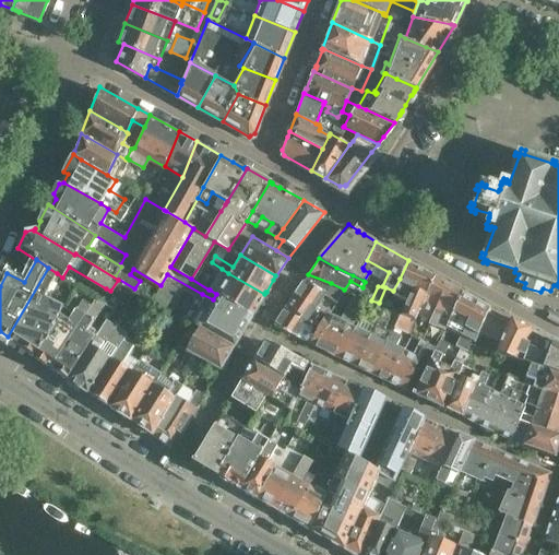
[(400,279),(393,291),(393,292),(392,293),(408,298),(402,311),(414,317),(417,310),(435,274),(408,260),(400,279)]
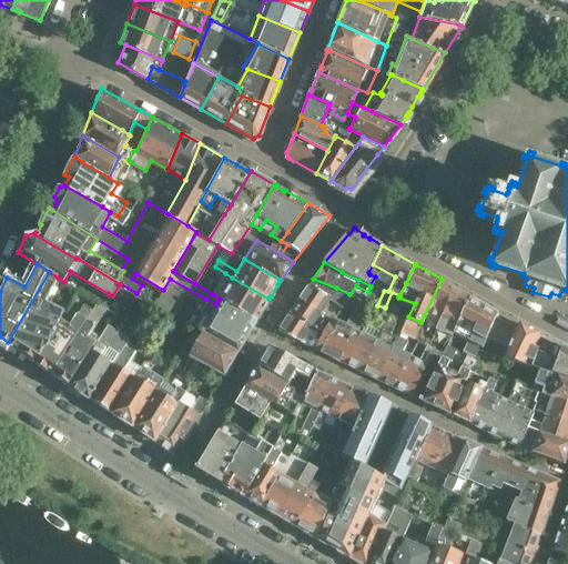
[(49,272),(8,342),(14,346),(36,361),(61,320),(60,319),(64,311),(46,301),(58,278),(49,272)]
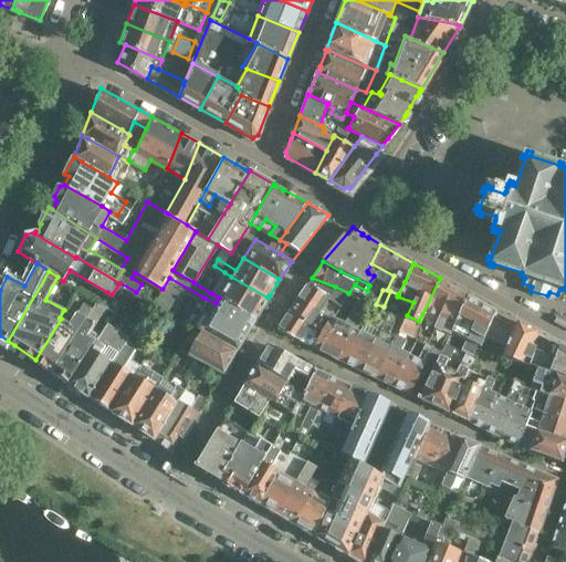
[(212,293),(219,298),(255,319),(258,315),(264,303),(266,300),(266,299),(268,298),(231,277),(224,272),(212,293)]
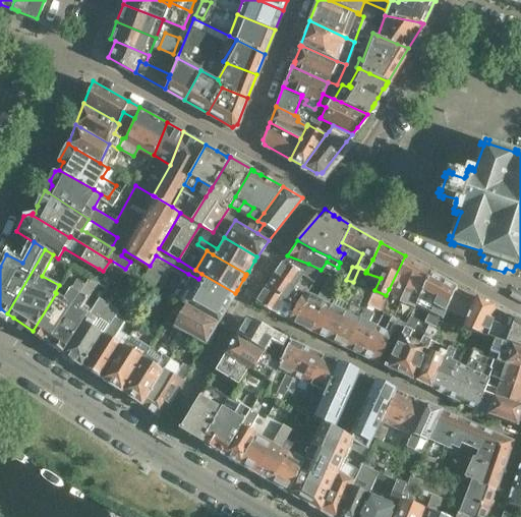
[(405,255),(389,289),(402,295),(399,300),(414,306),(415,303),(420,293),(430,271),(405,255)]
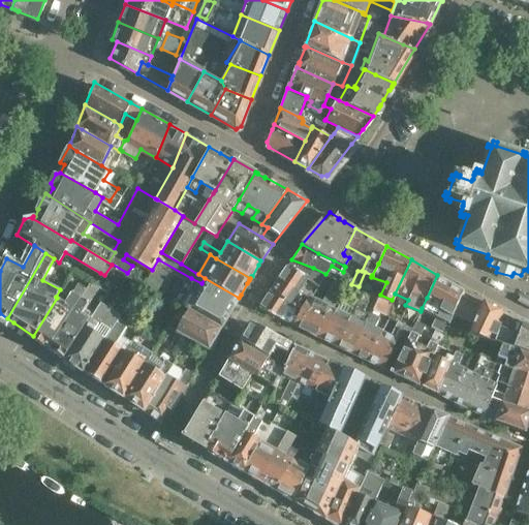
[(285,268),(279,277),(300,288),(308,294),(309,294),(311,295),(313,291),(303,285),(308,277),(307,276),(308,275),(293,266),(293,267),(287,264),(288,265),(285,268)]
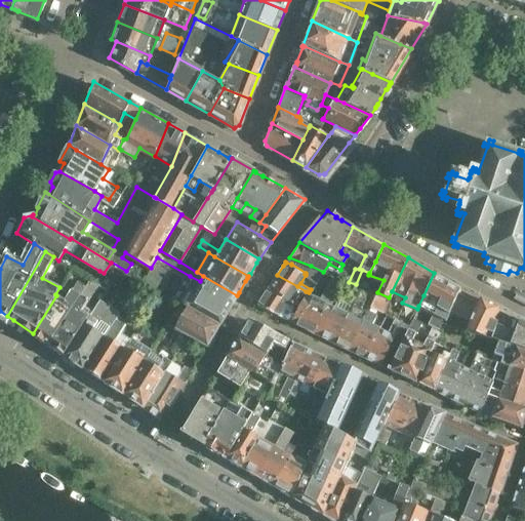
[(121,269),(111,263),(104,273),(99,271),(94,279),(109,288),(116,277),(121,269)]
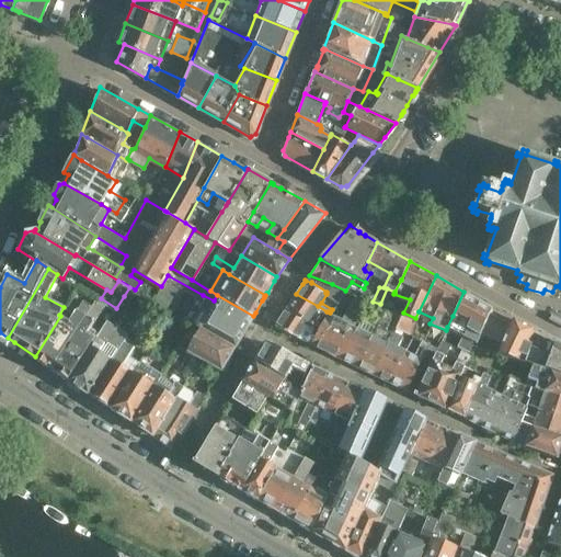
[(129,287),(124,296),(134,303),(139,294),(135,291),(129,287)]
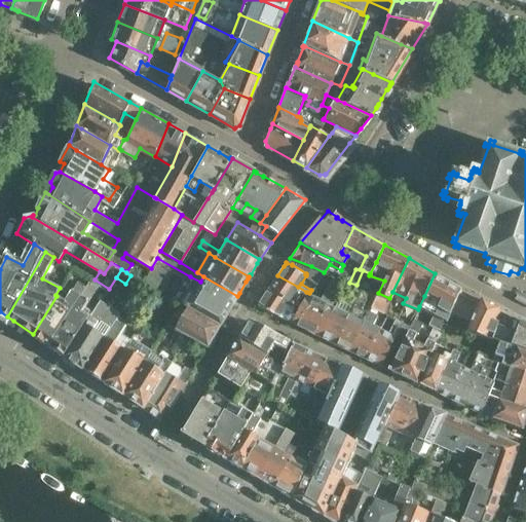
[(424,296),(419,306),(430,311),(426,322),(442,329),(448,320),(461,288),(435,273),(424,296)]
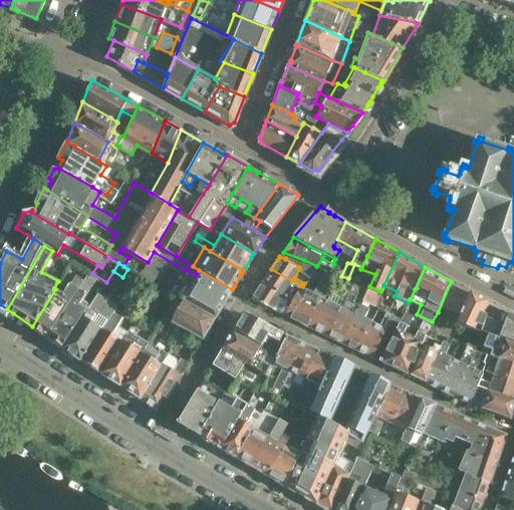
[(271,269),(263,280),(292,299),(299,285),(291,280),(271,269)]
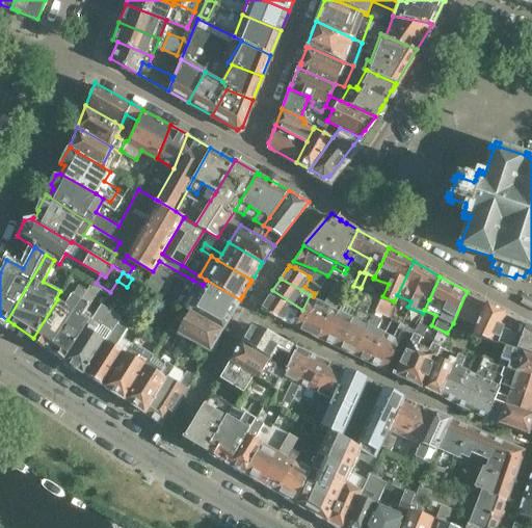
[(302,310),(294,324),(324,338),(339,309),(349,285),(336,279),(324,301),(313,296),(311,295),(310,295),(302,310)]
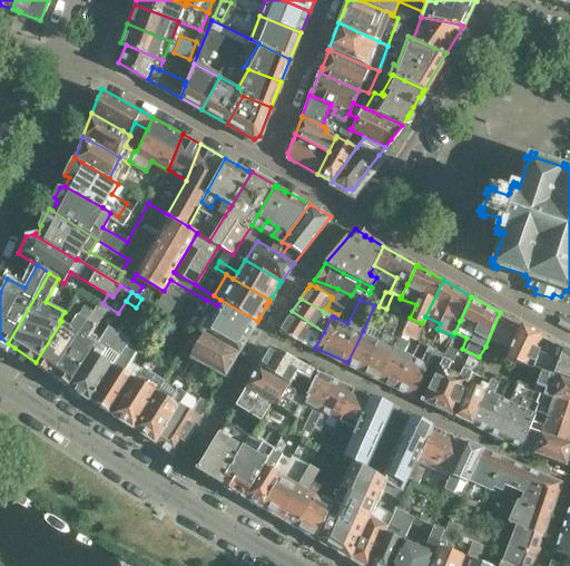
[(190,324),(204,332),(239,352),(247,339),(246,339),(252,331),(252,330),(257,321),(220,300),(217,305),(206,300),(190,324)]
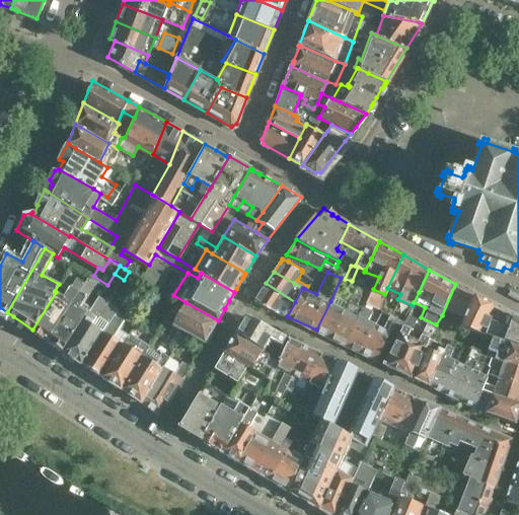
[(93,276),(89,274),(85,281),(48,340),(63,350),(87,312),(79,307),(97,279),(93,276)]
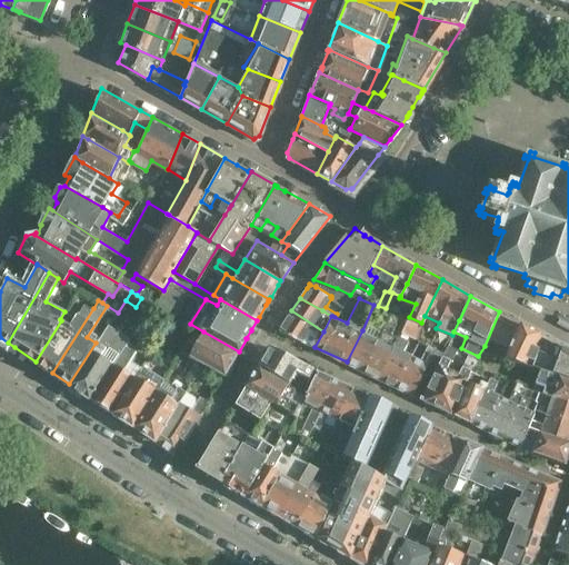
[(52,373),(93,308),(85,304),(77,315),(70,326),(61,320),(36,362),(52,373)]
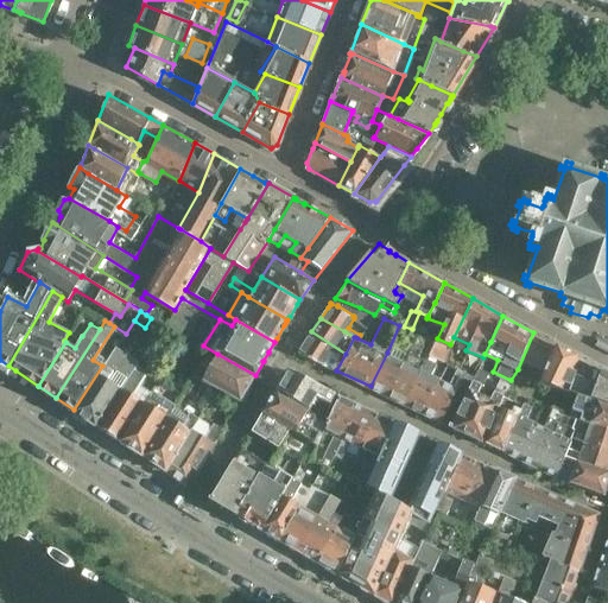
[(346,354),(311,331),(302,347),(298,351),(336,370),(346,354)]
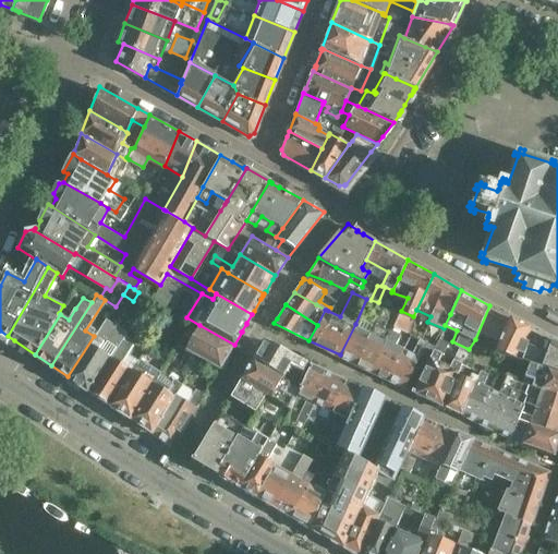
[(504,327),(510,316),(489,305),(475,339),(496,349),(504,326),(504,327)]
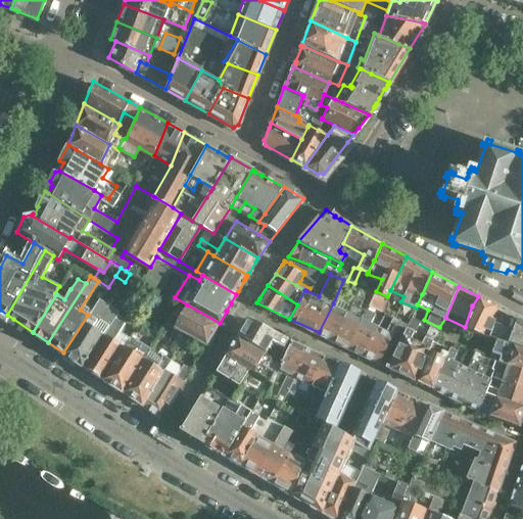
[(158,288),(154,296),(167,303),(171,295),(158,288)]
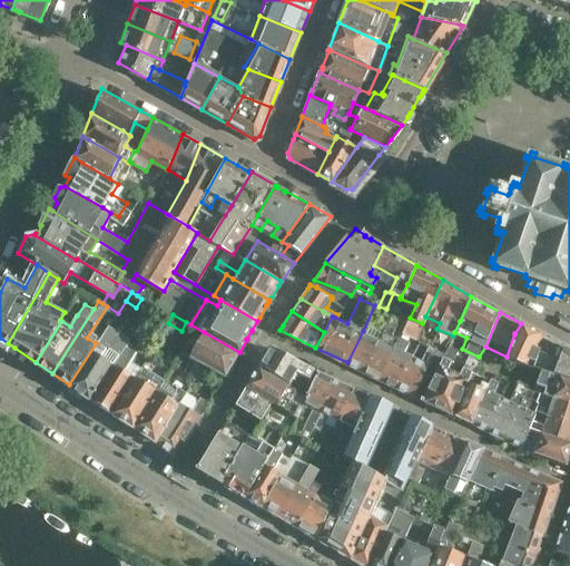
[(409,318),(402,331),(416,338),(423,324),(409,318)]
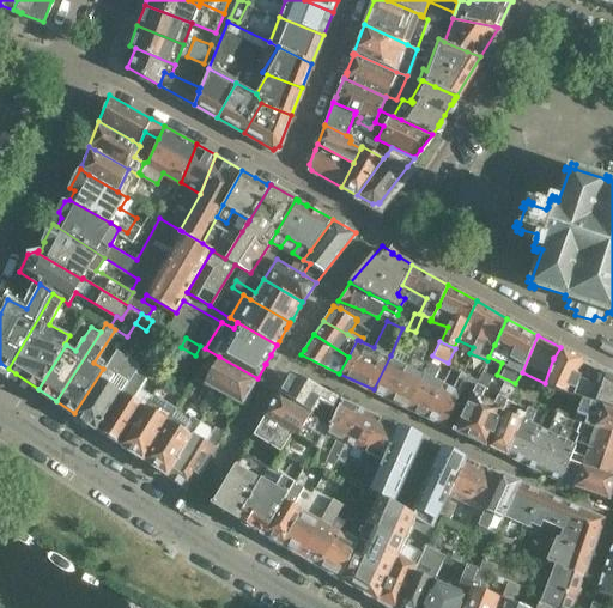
[(407,364),(392,399),(408,406),(424,372),(429,362),(422,358),(426,347),(418,342),(413,352),(407,364)]
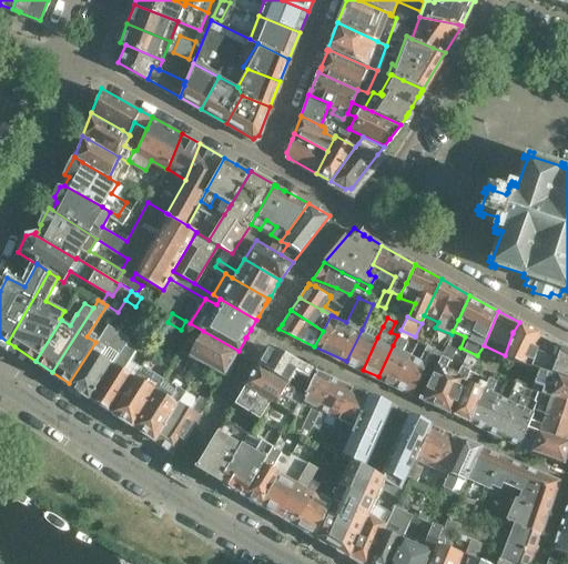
[(362,330),(346,361),(363,370),(377,338),(383,326),(375,322),(369,333),(362,330)]
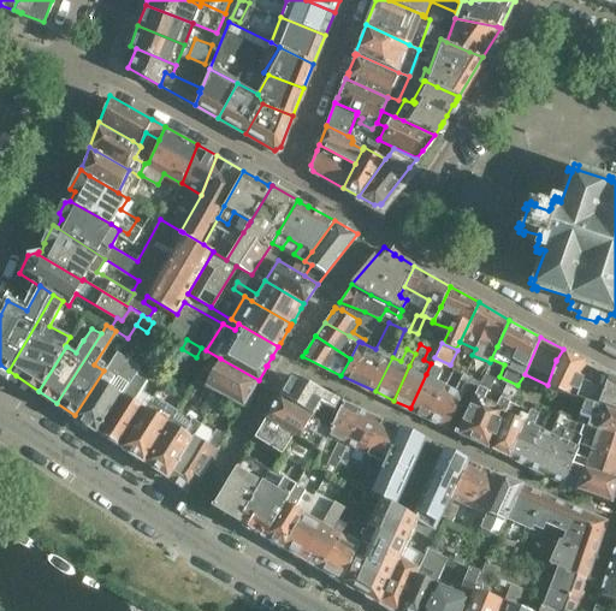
[(556,360),(548,385),(578,396),(582,379),(584,377),(579,374),(586,361),(563,349),(556,361),(556,360)]
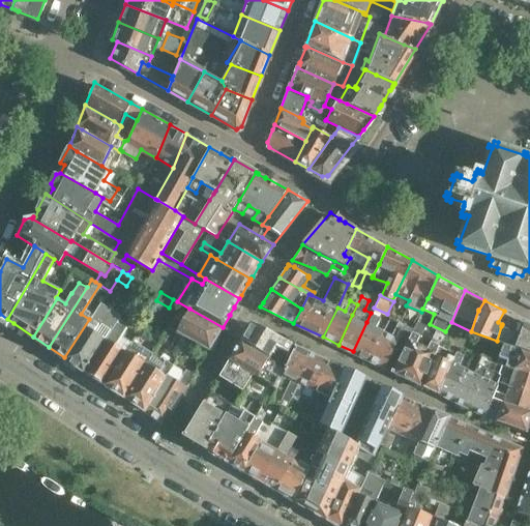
[(89,319),(64,357),(84,371),(106,339),(116,320),(119,316),(99,303),(89,319)]
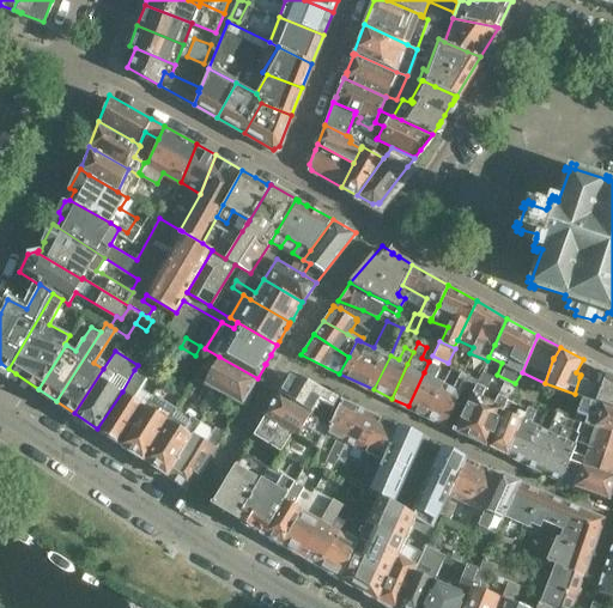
[(195,377),(208,385),(232,397),(241,403),(258,378),(219,357),(212,368),(205,363),(195,377)]
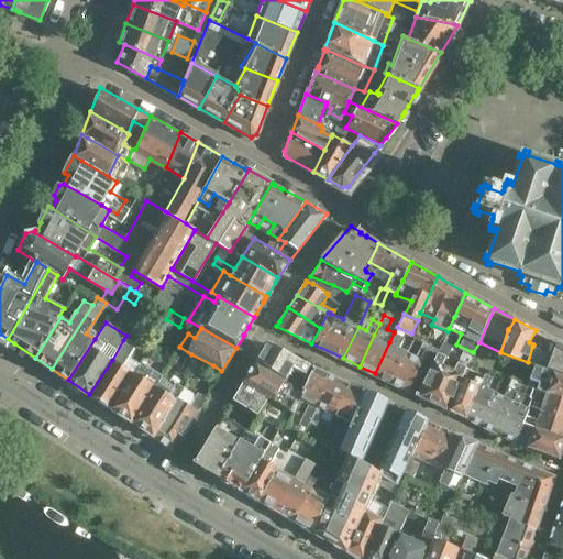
[(389,342),(375,373),(392,382),(407,350),(398,346),(403,337),(394,332),(389,342)]
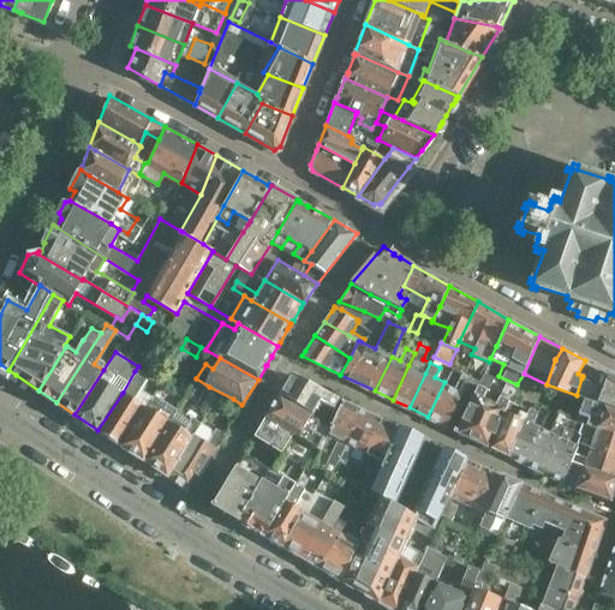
[(584,398),(603,404),(614,407),(614,377),(598,369),(593,383),(581,378),(577,395),(584,398)]
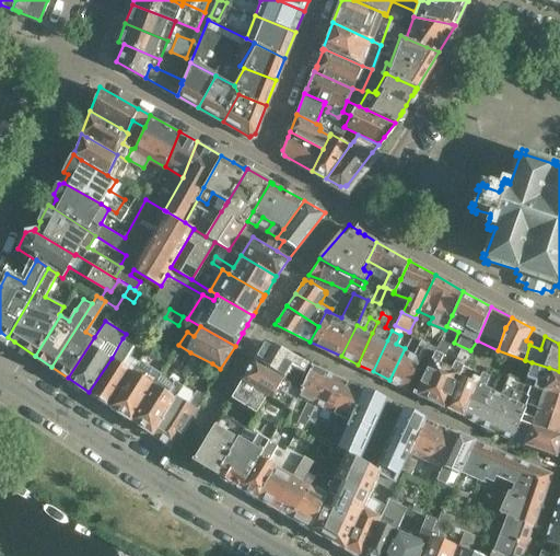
[(417,385),(415,391),(415,392),(431,400),(445,365),(440,361),(450,342),(441,337),(435,346),(436,347),(431,357),(417,385)]
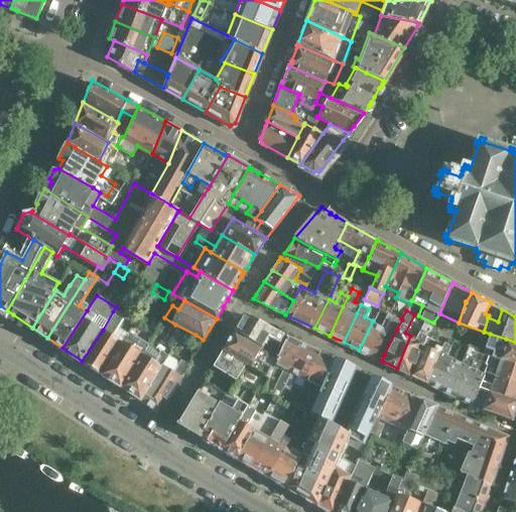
[(103,330),(82,361),(102,373),(127,332),(117,326),(122,317),(113,311),(103,330)]
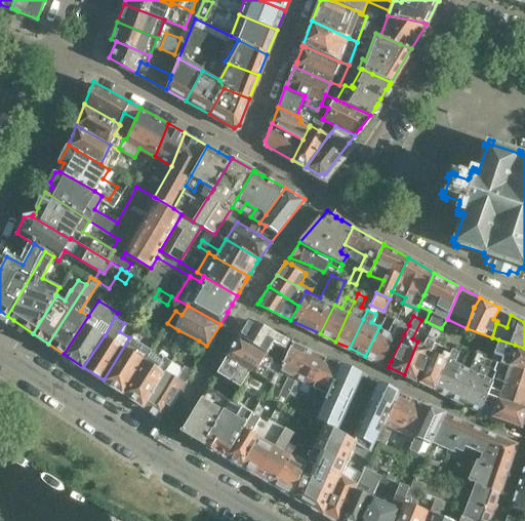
[(240,333),(239,335),(268,353),(274,342),(285,347),(289,339),(248,319),(241,333),(240,333)]
